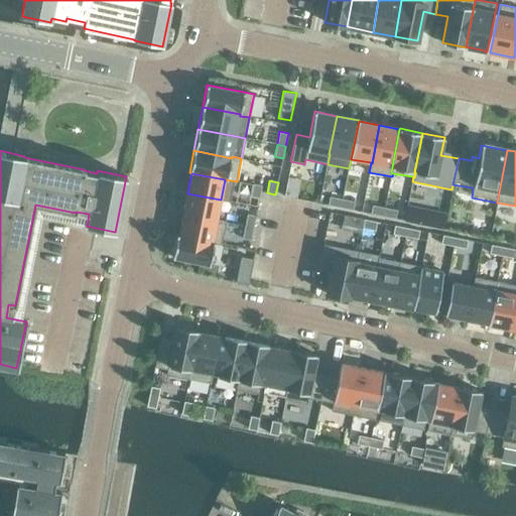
[(259,199),(262,185),(253,183),(251,197),(259,199)]
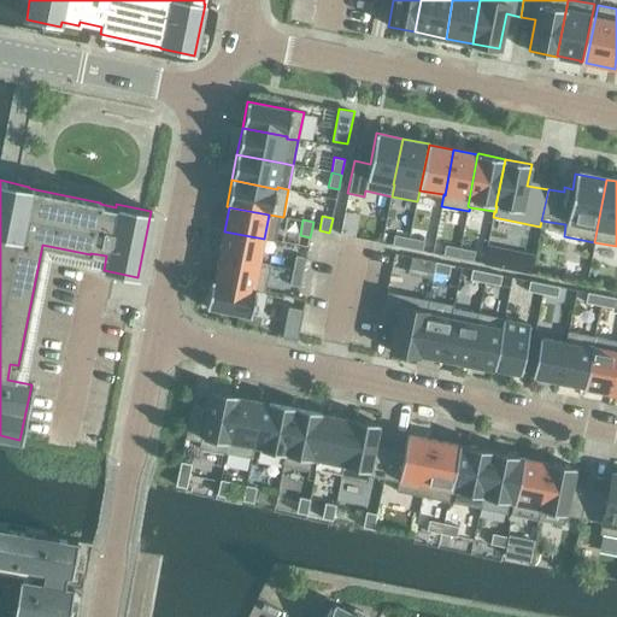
[(219,257),(259,264),(264,239),(224,231),(219,257)]
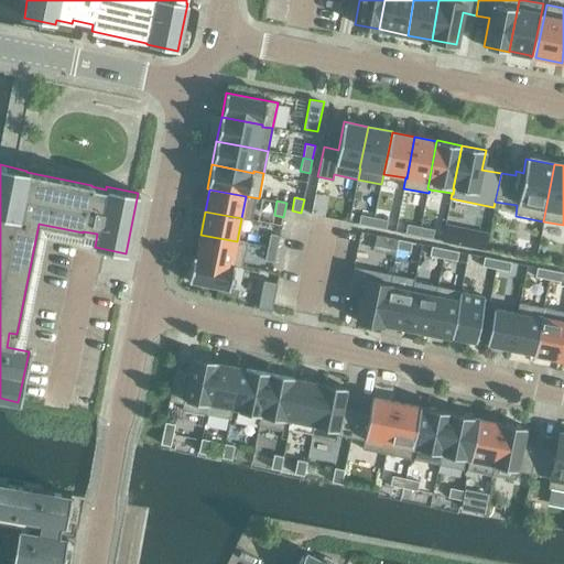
[(360,215),(358,225),(372,227),(373,217),(360,215)]
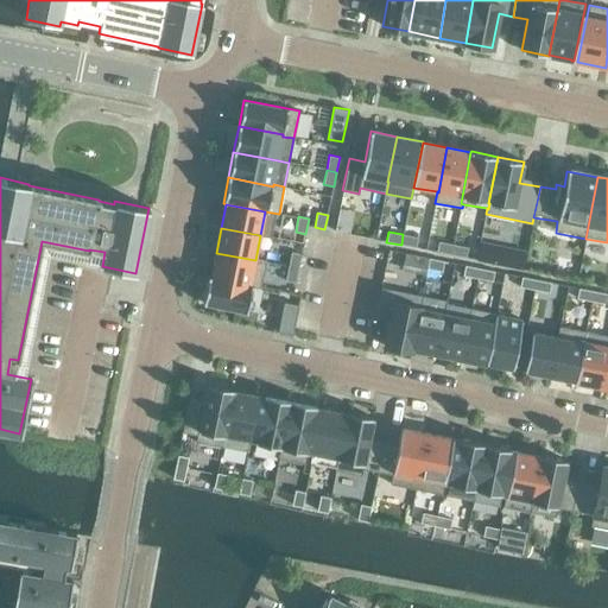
[(403,234),(401,245),(416,248),(418,238),(403,234)]
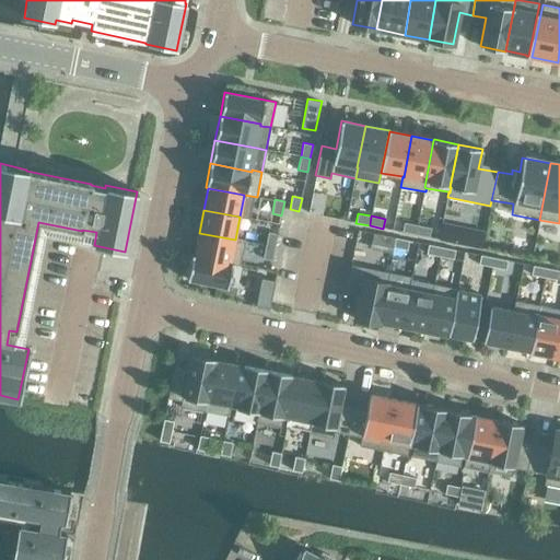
[(404,223),(403,232),(416,235),(418,225),(404,223)]
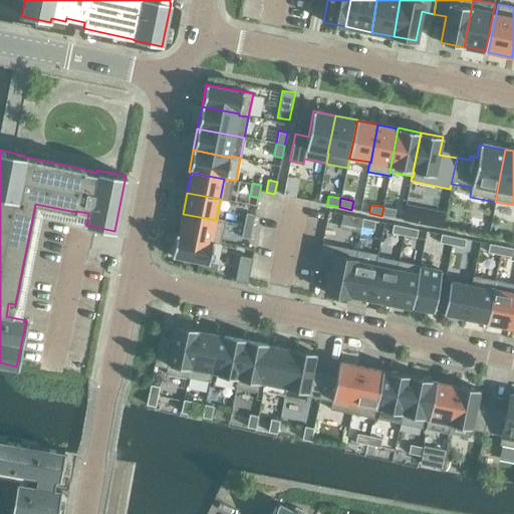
[(407,205),(404,220),(442,228),(445,213),(407,205)]
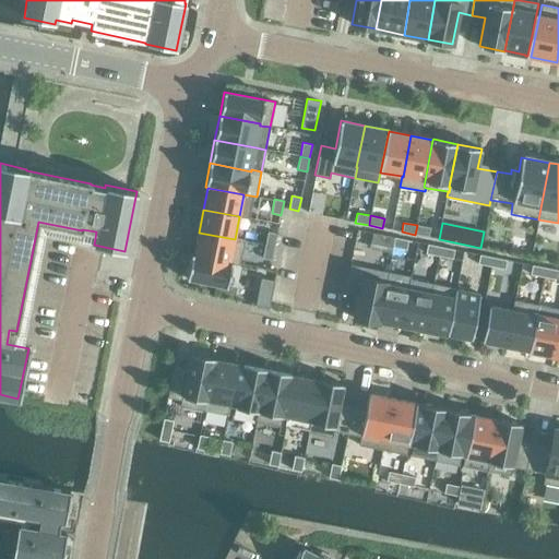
[(417,225),(415,235),(428,237),(430,228),(417,225)]
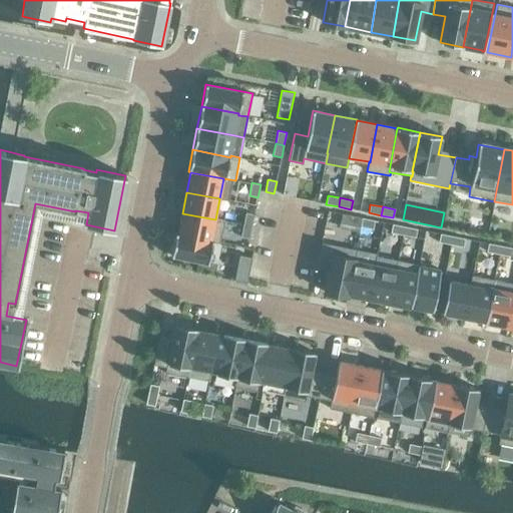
[(243,225),(251,227),(254,214),(245,212),(243,225)]
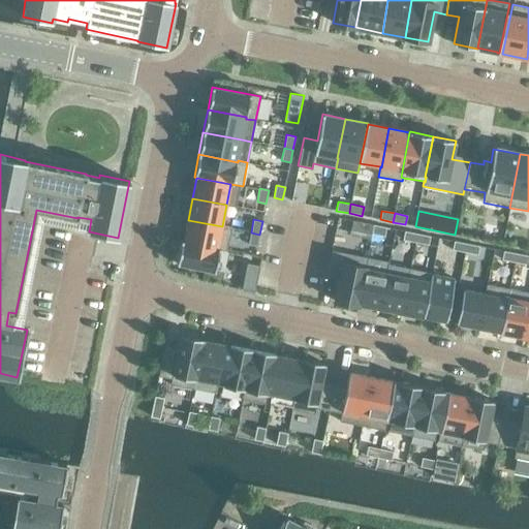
[(231,227),(222,226),(188,220),(184,241),(182,241),(181,243),(220,250),(227,252),(231,227)]
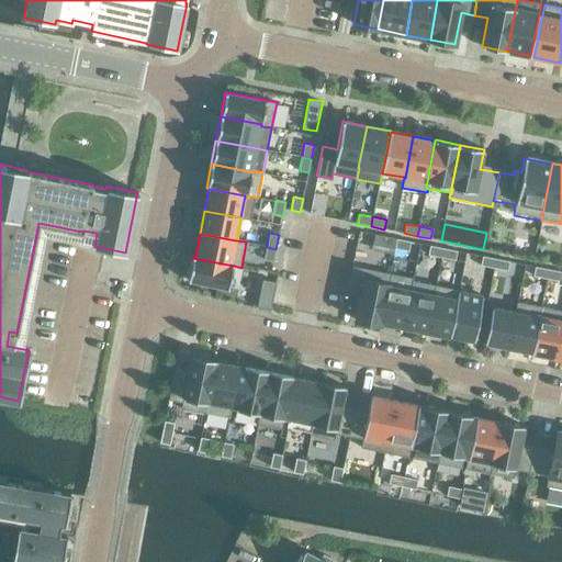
[(408,251),(411,242),(396,239),(395,248),(408,251)]
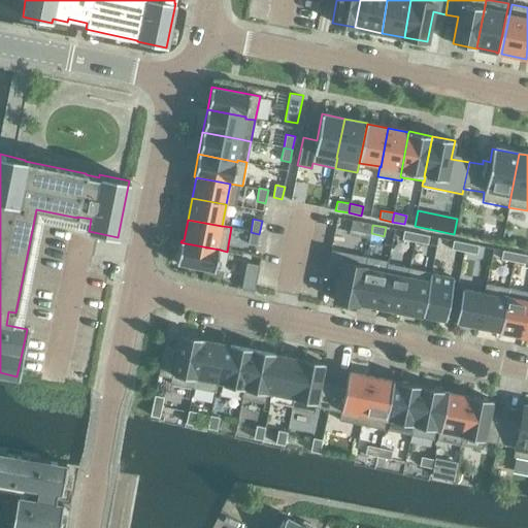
[(417,233),(403,231),(402,239),(415,242),(417,233)]
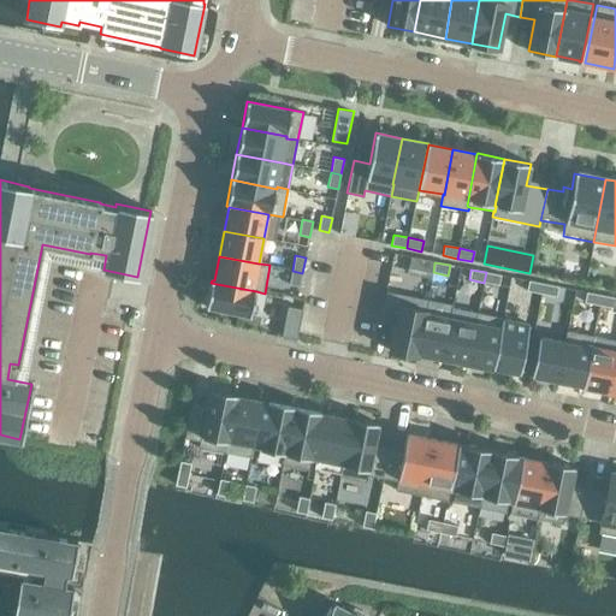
[(289,285),(300,288),(302,273),(292,271),(289,285)]
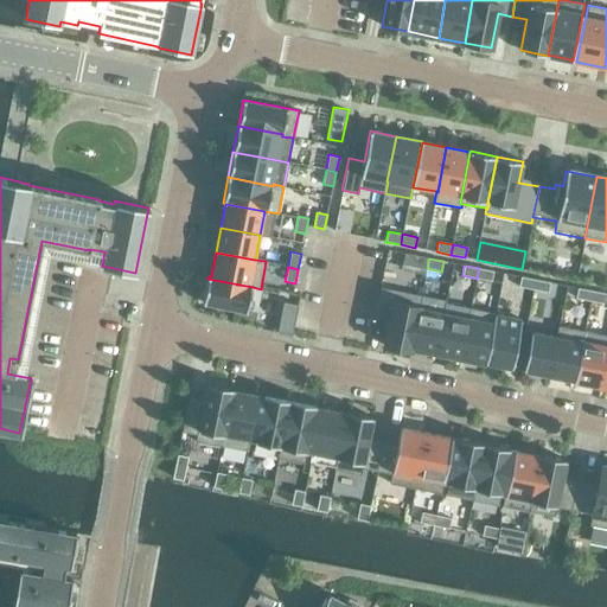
[(491,281),(493,272),(479,268),(477,279),(491,281)]
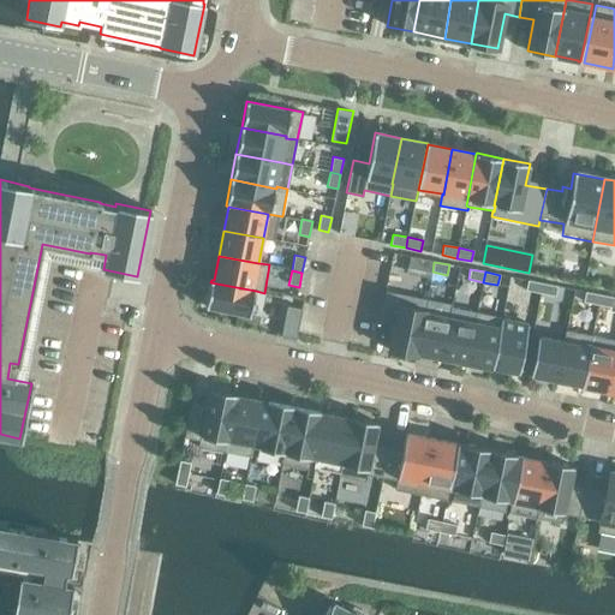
[(526,291),(541,293),(543,284),(527,280),(526,291)]
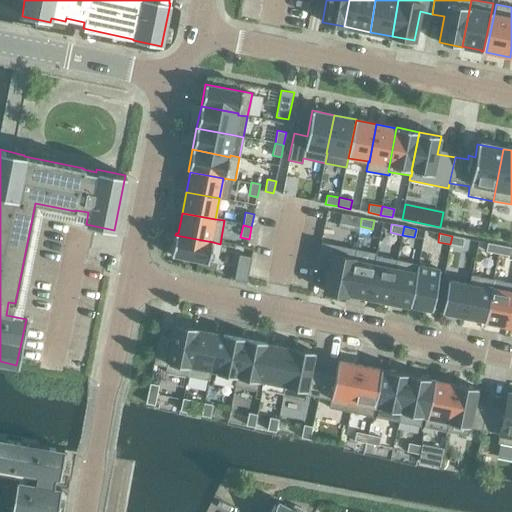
[(213,242),(175,235),(171,256),(209,263),(213,242)]
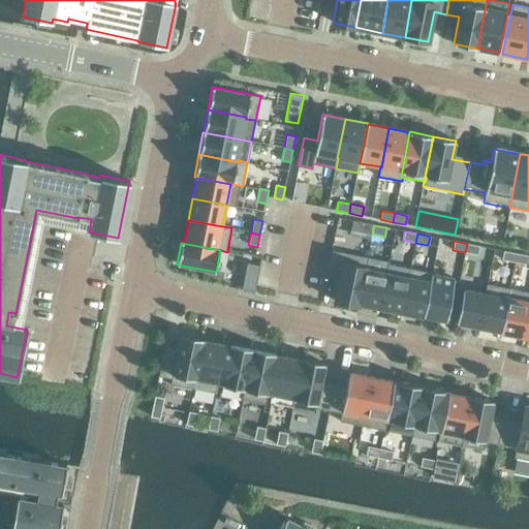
[(479,246),(467,244),(465,252),(477,255),(479,246)]
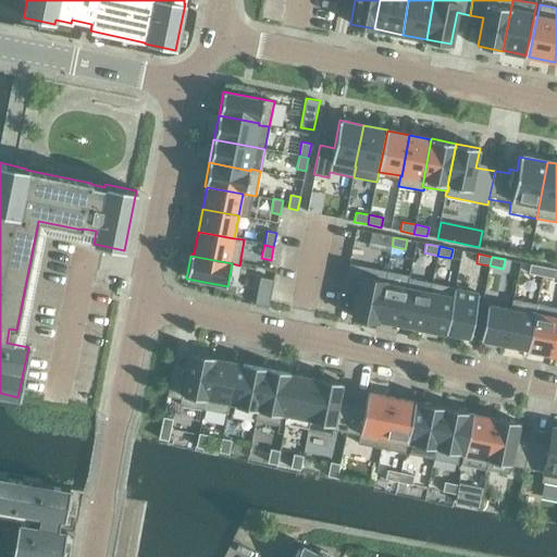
[(351,317),(375,322),(386,271),(348,263),(343,291),(357,294),(351,317)]
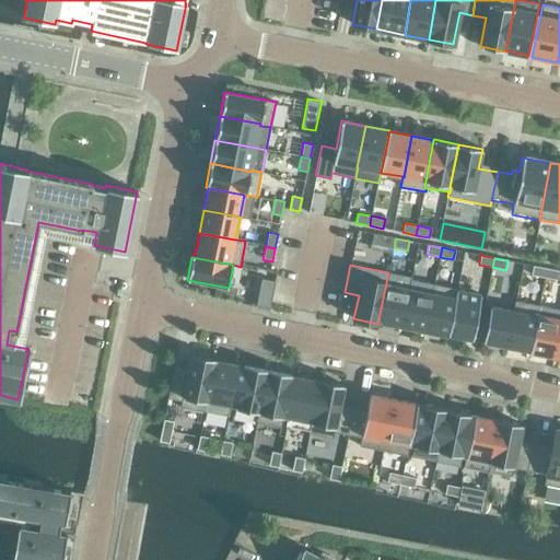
[(547,268),(533,266),(532,275),(545,278),(547,268)]
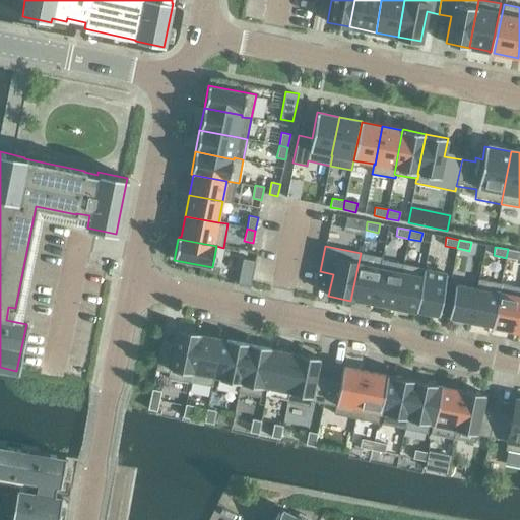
[(519,252),(519,251),(508,249),(506,258),(518,260),(519,252)]
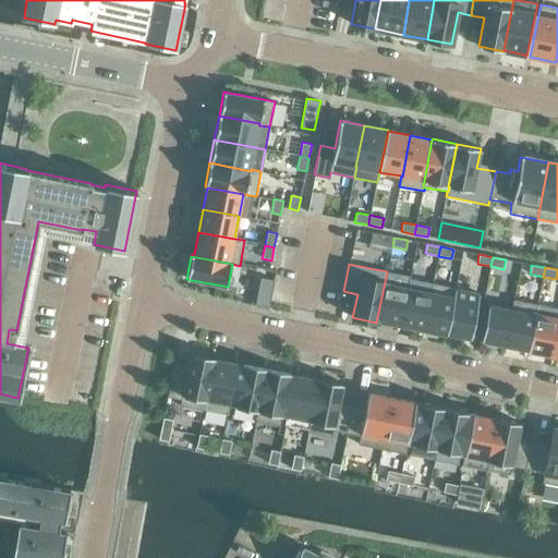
[(410,276),(387,271),(376,323),(378,323),(378,320),(400,325),(410,278),(410,276)]
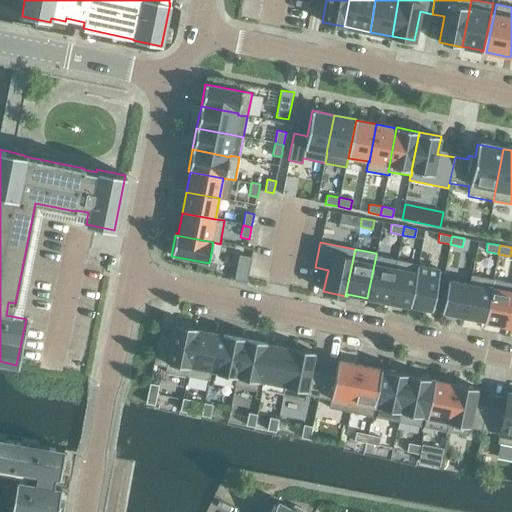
[(246,284),(252,257),(239,254),(234,281),(246,284)]
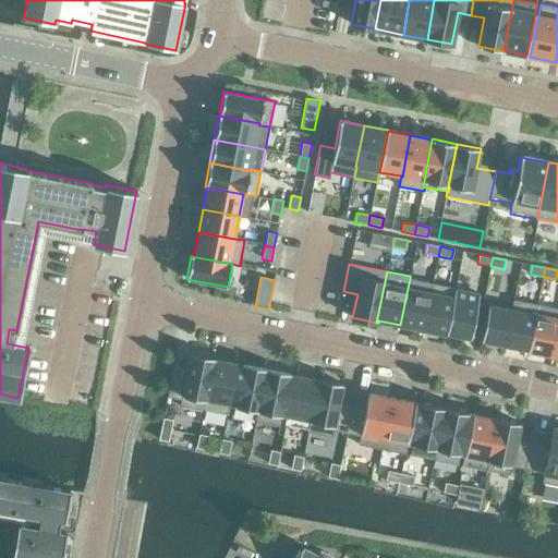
[(410,278),(400,325),(424,329),(433,283),(410,278)]
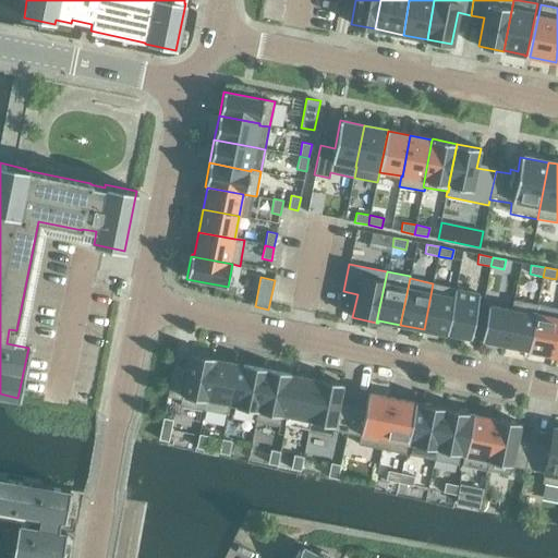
[(456,288),(433,283),(424,329),(447,334),(456,288)]
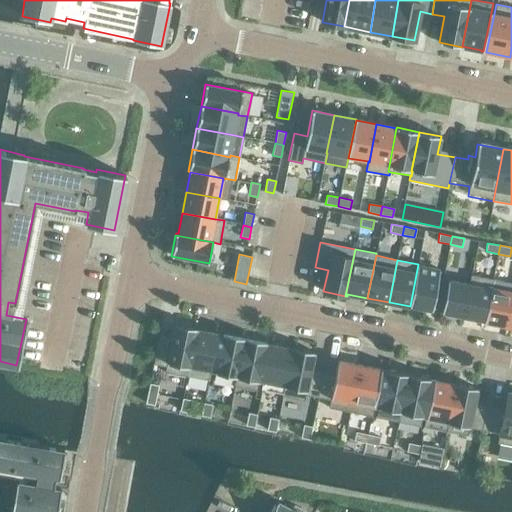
[(419,264),(418,264),(410,306),(432,311),(440,270),(419,266),(419,264)]
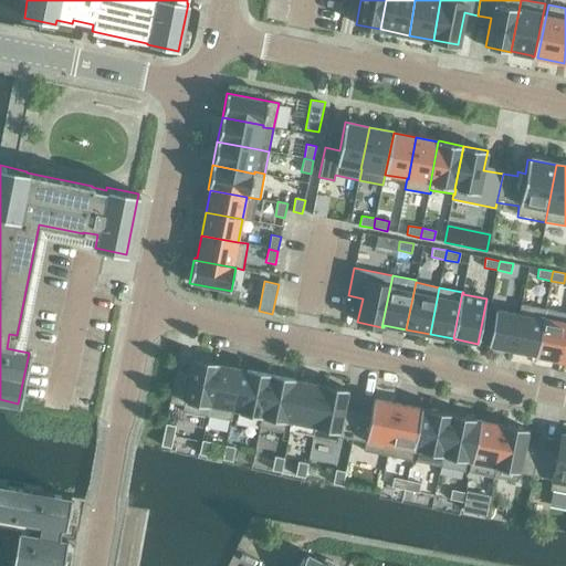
[(488,345),(512,350),(521,304),(519,314),(495,310),(488,345)]
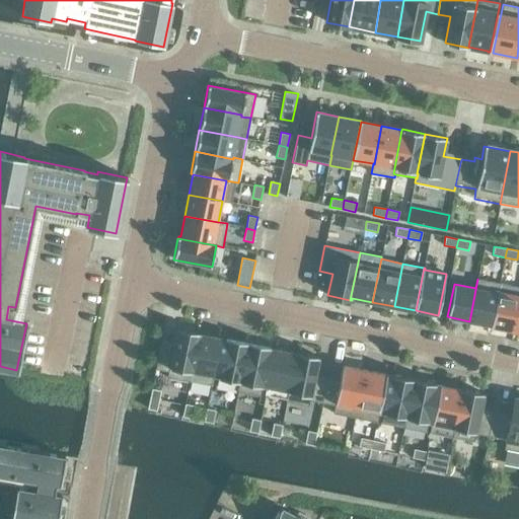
[(500,283),(477,279),(469,321),(491,325),(500,283)]
